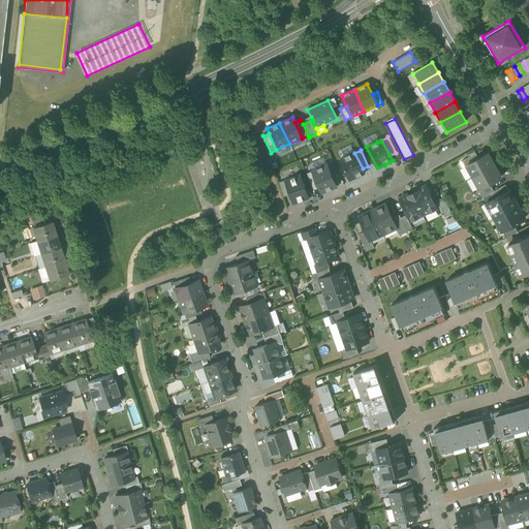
[(343,158),(340,160),(349,181),(356,177),(356,178),(362,176),(362,175),(365,174),(363,168),(354,153),(351,155),(350,154),(343,157),(343,158)]
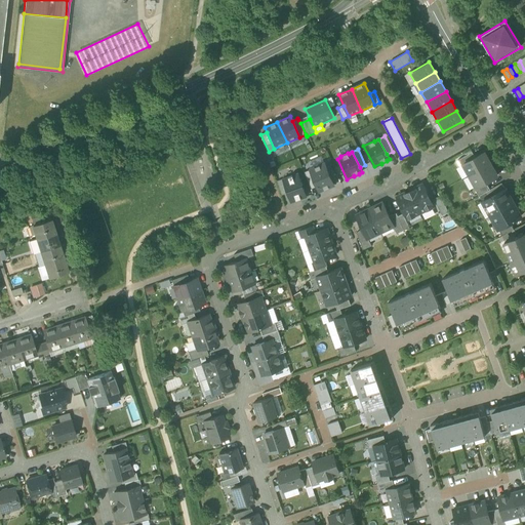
[(457,160),(461,166),(463,165),(462,164),(475,158),(472,152),(457,160)]
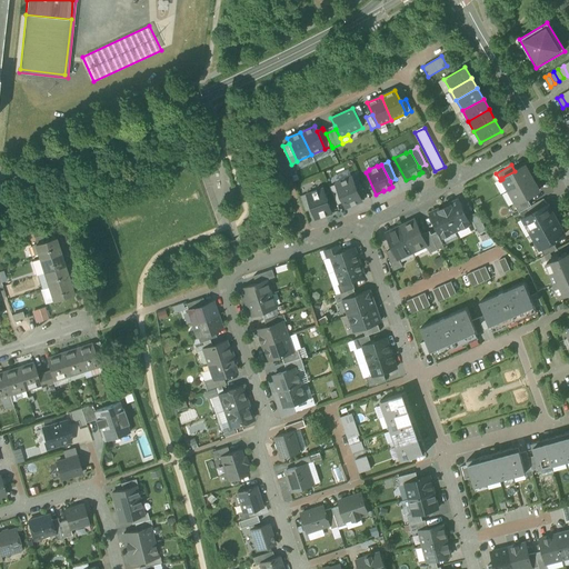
[(502,179),(508,190),(531,177),(525,165),(515,171),(501,178),(502,179)]
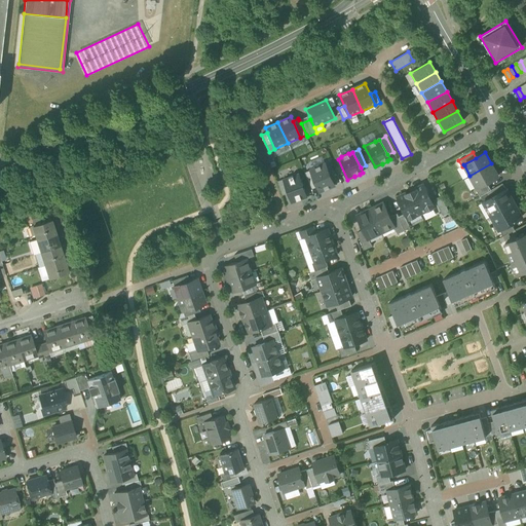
[(308,162),(311,170),(325,164),(322,156),(308,162)]
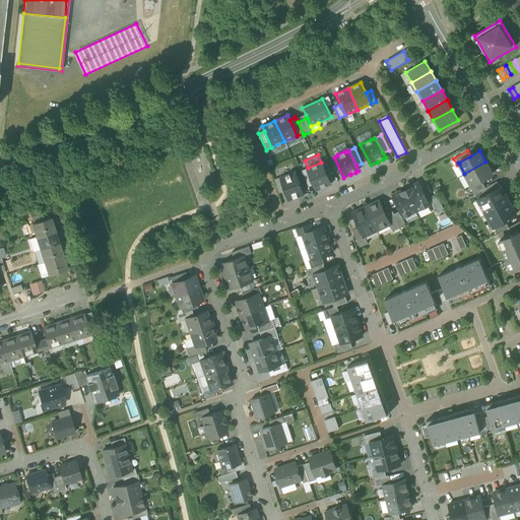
[(493,174),(485,161),(464,174),(471,186),(480,181),(493,174)]
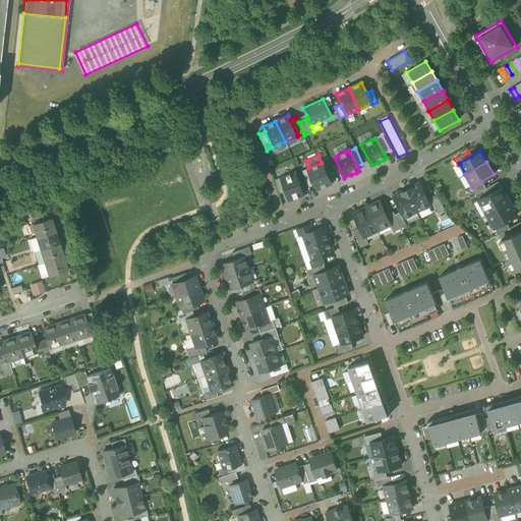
[(316,190),(331,184),(322,163),(308,168),(307,169),(314,185),(316,190)]
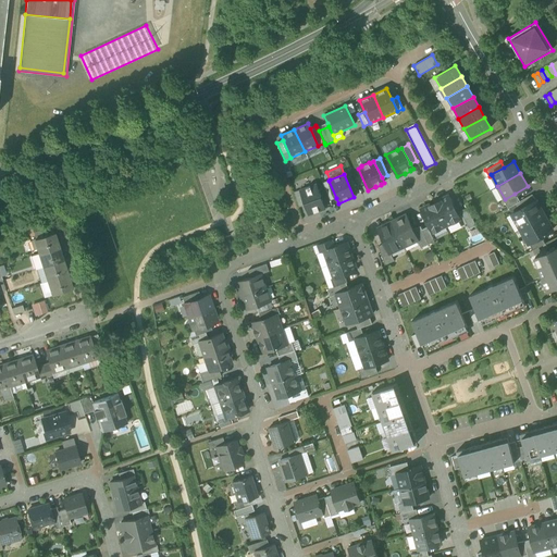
[(336,198),(329,181),(323,183),(331,201),(336,198)]
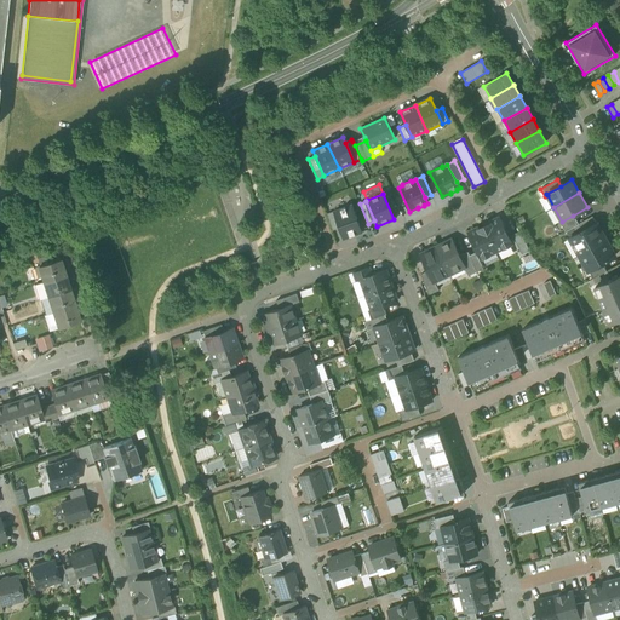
[(352,205),(334,212),(340,228),(344,239),(362,233),(352,205)]
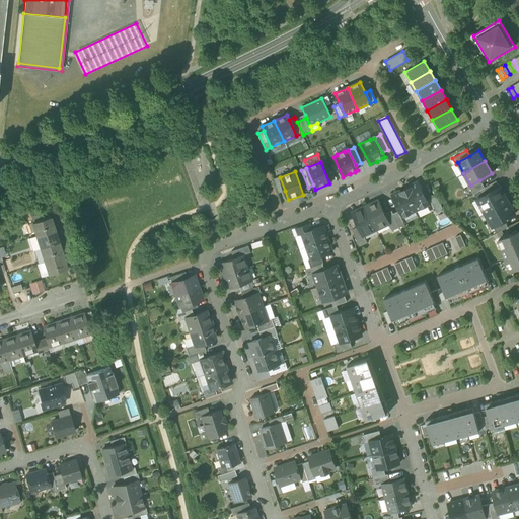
[(280,177),(274,179),(279,193),(285,191),(280,177)]
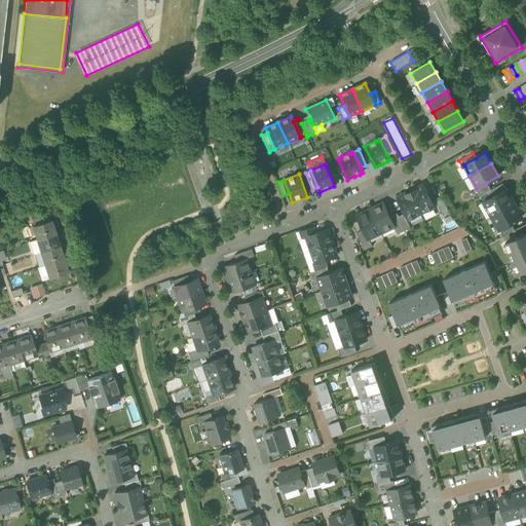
[(480,197),(486,193),(491,190),(486,183),(477,188),(475,189),(480,197)]
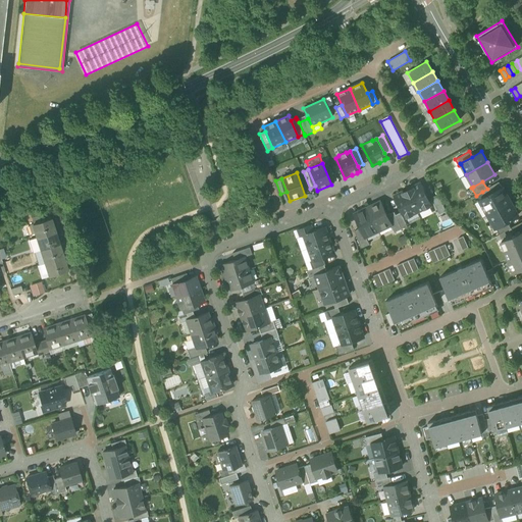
[(499,183),(487,189),(482,192),(485,197),(502,188),(499,183)]
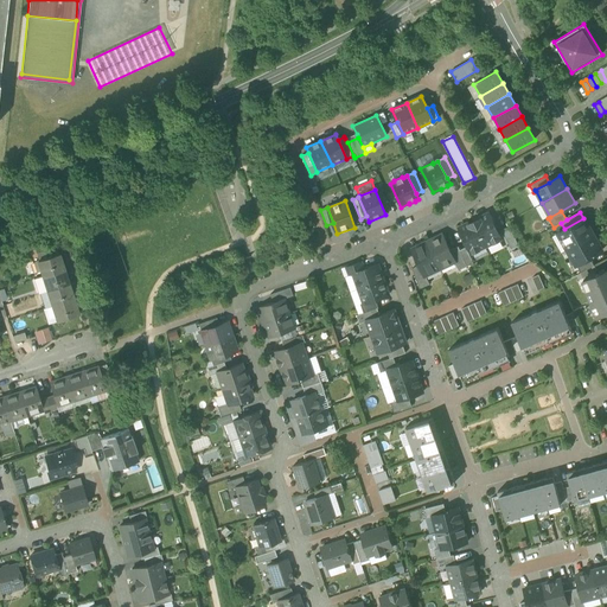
[(479,219),(474,222),(486,247),(500,240),(489,213),(479,218),(479,219)]
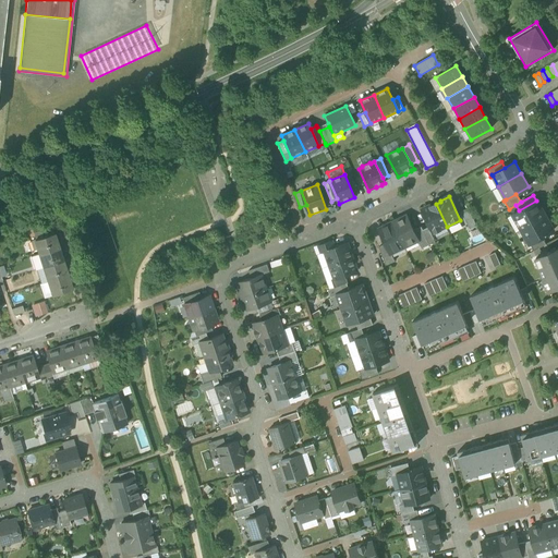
[(513,214),(522,230),(524,228),(545,216),(536,201),(519,210),(513,214)]
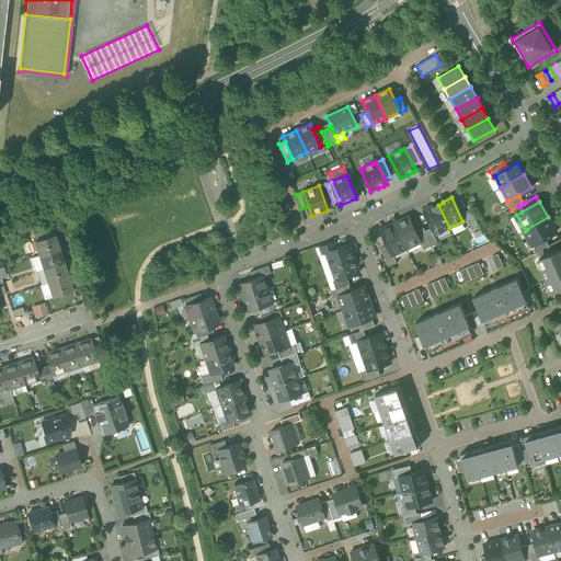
[(435,235),(449,228),(438,205),(434,207),(433,206),(424,210),(435,235)]
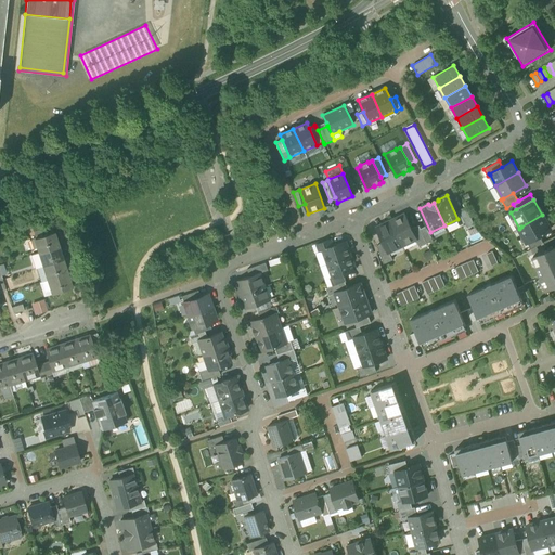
[(457,210),(467,228),(474,224),(465,207),(457,210)]
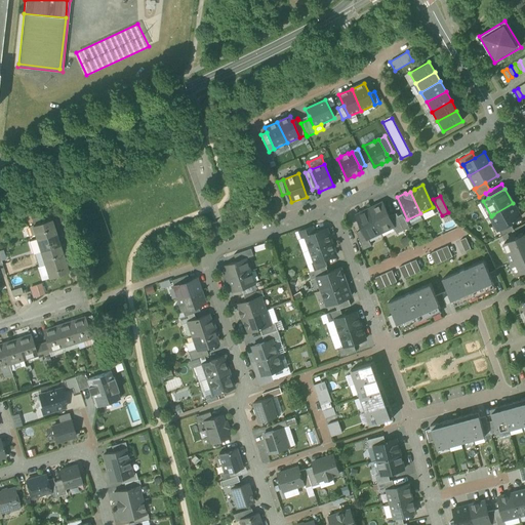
[(382,203),(369,209),(380,233),(393,227),(394,227),(389,217),(382,203)]
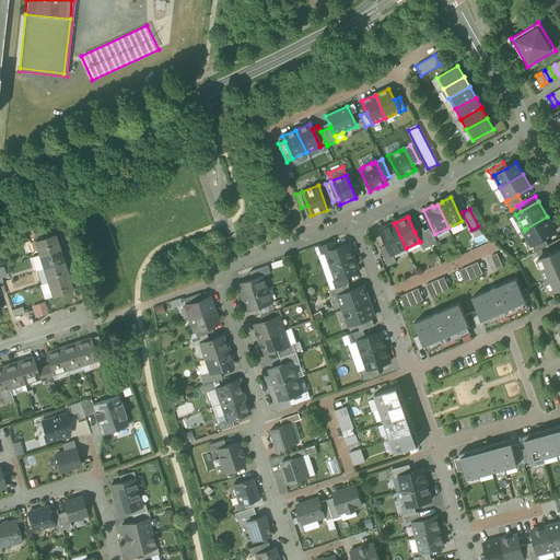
[(547,217),(526,229),(529,234),(526,236),(532,245),(544,237),(556,232),(547,217)]
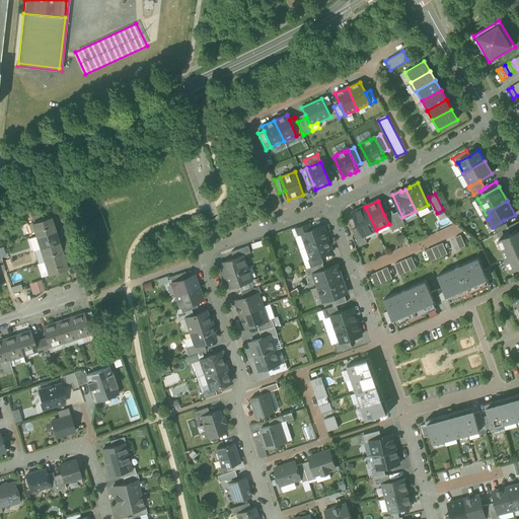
[(364,235),(376,230),(365,207),(352,213),(359,227),(363,236),(364,235)]
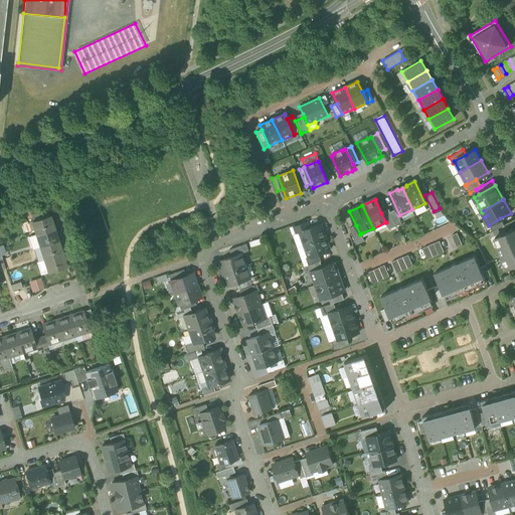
[(385,222),(389,229),(396,226),(389,212),(388,209),(381,213),(386,222),(385,222)]
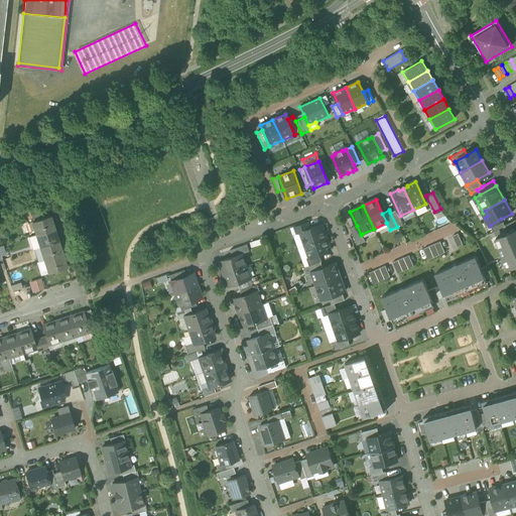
[(33,221),(43,218),(41,211),(31,215),(33,221)]
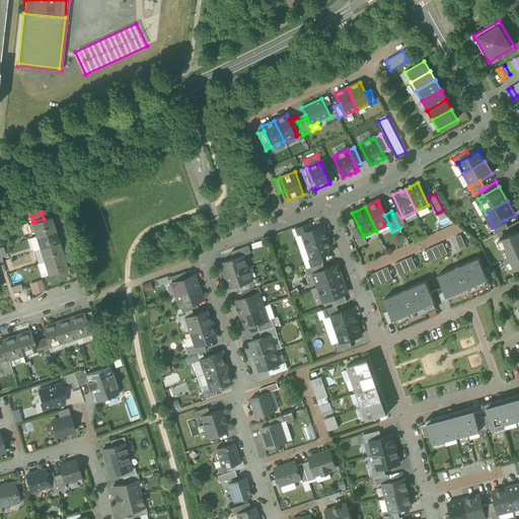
[(392,214),(399,228),(404,225),(398,212),(392,214)]
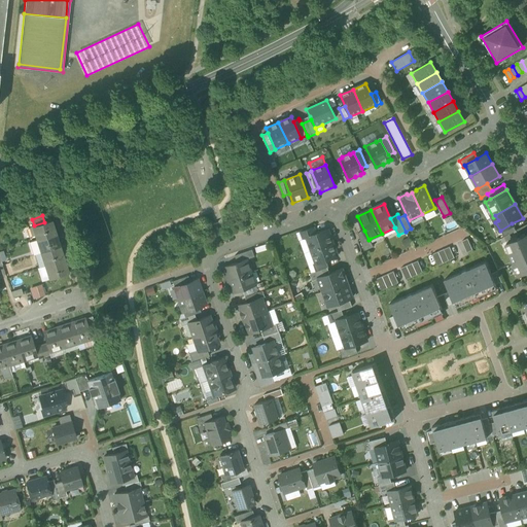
[(33,225),(37,239),(56,234),(51,220),(44,222),(34,225),(33,225)]
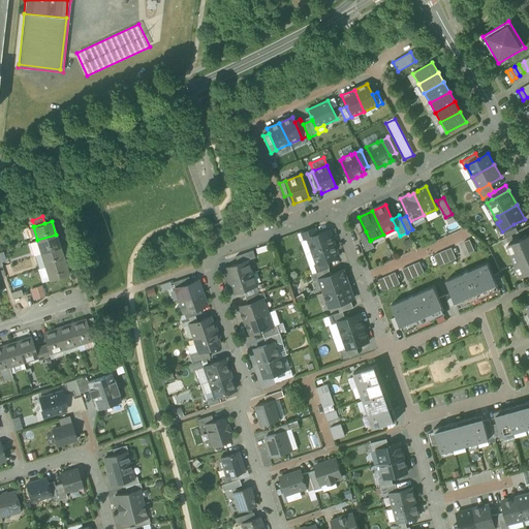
[(502,231),(506,238),(518,231),(514,224),(502,231)]
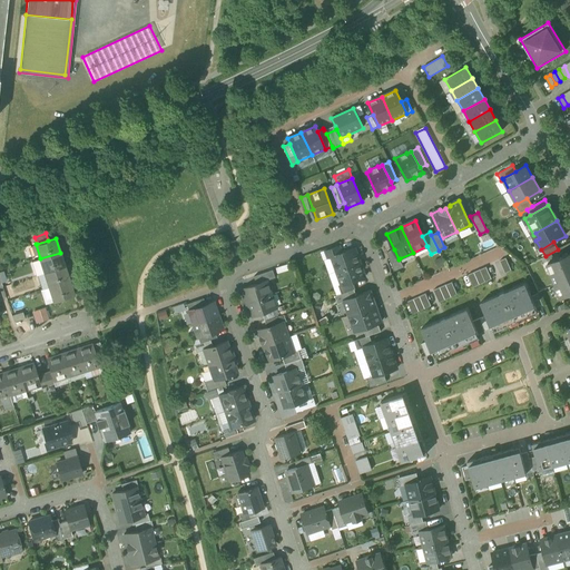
[(325,252),(327,259),(332,257),(342,253),(340,246),(325,252)]
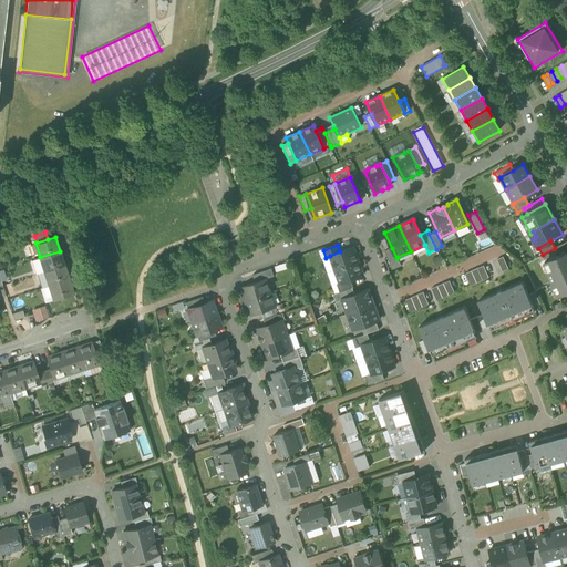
[(424,246),(416,249),(420,255),(426,250),(424,246)]
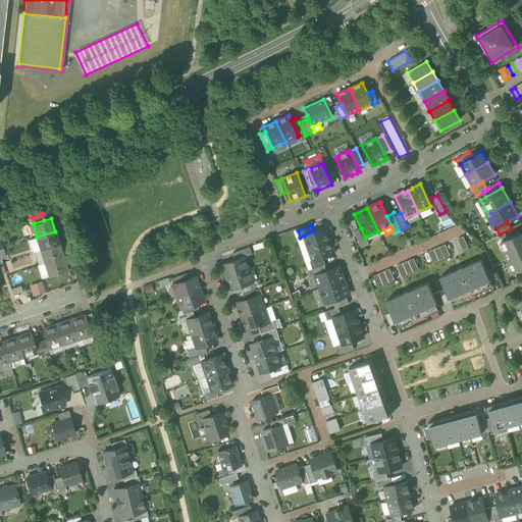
[(304,236),(308,249),(329,241),(325,227),(313,231),(304,236)]
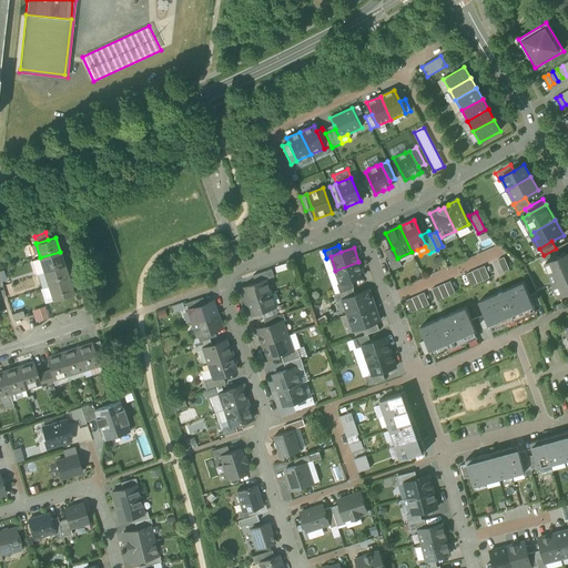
[(385,252),(393,271),(402,266),(398,257),(397,259),(393,249),(385,252)]
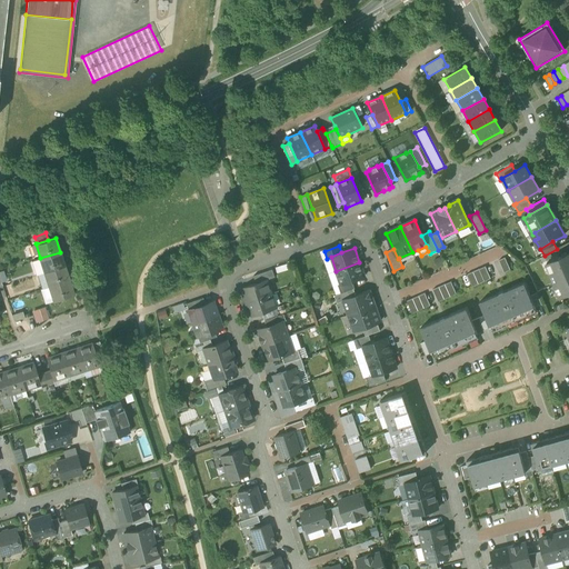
[(65,266),(60,252),(40,258),(45,272),(65,266)]
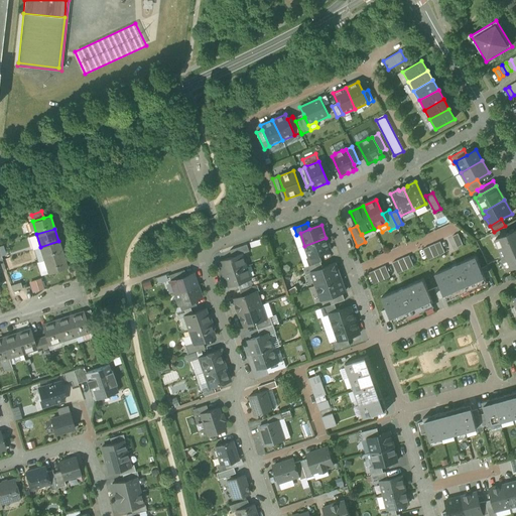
[(498,248),(507,270),(515,265),(515,230),(500,237),(503,245),(498,248)]
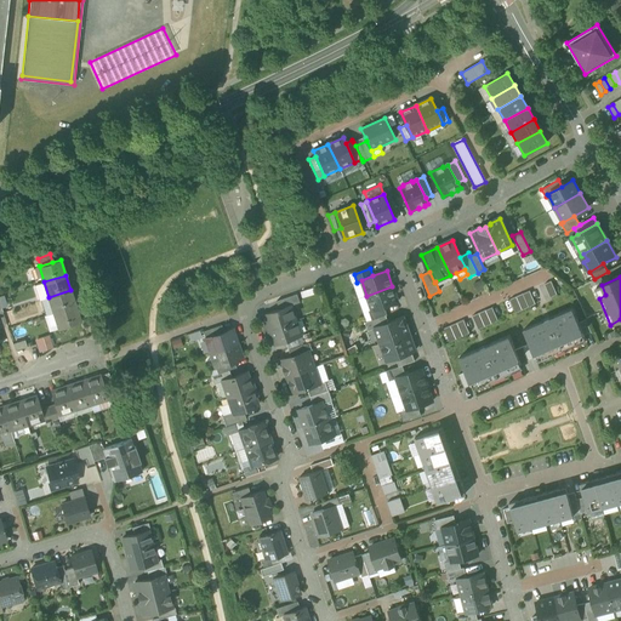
[(49,297),(44,281),(34,285),(39,301),(49,297)]
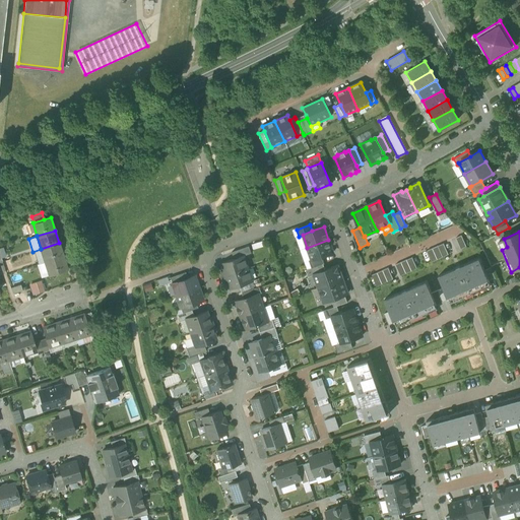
[(466,247),(461,236),(456,238),(461,249),(466,247)]
